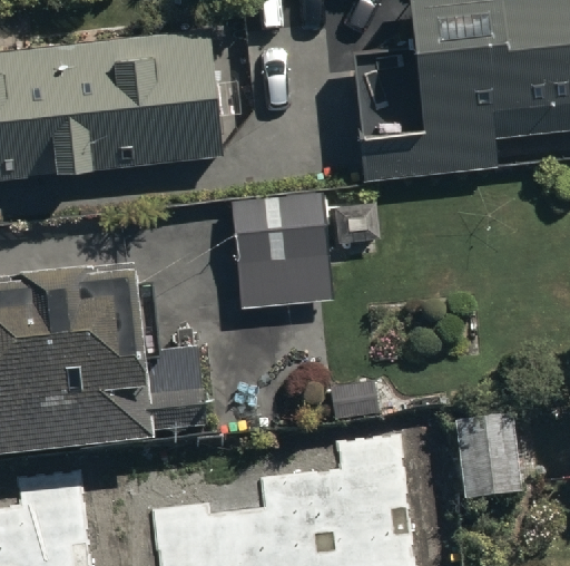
[(413,45),(350,51),(363,183),(498,169),(494,143),(569,135),(569,0),(528,0),(497,3),(497,0),(409,0),(413,45)]
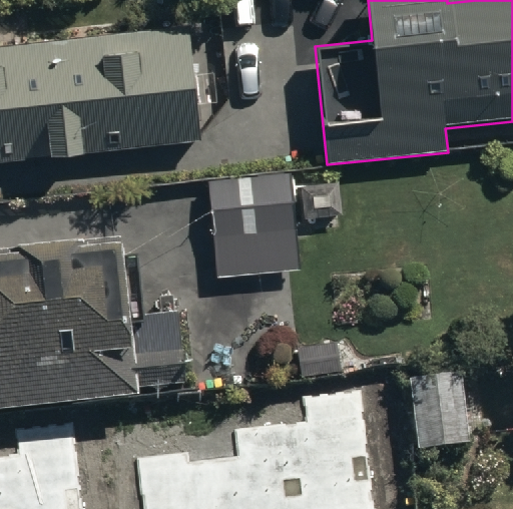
[(0,165),(47,160),(47,165),(82,161),(82,156),(200,144),(188,27),(0,46),(0,165)]
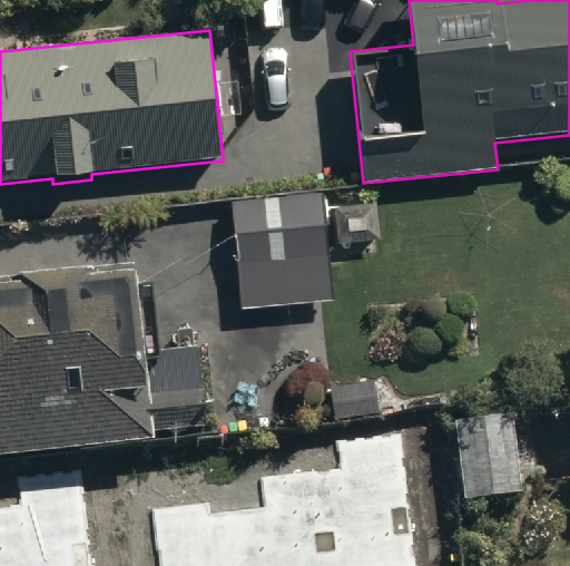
[(233,202),(239,306),(334,299),(327,194),(233,202)]
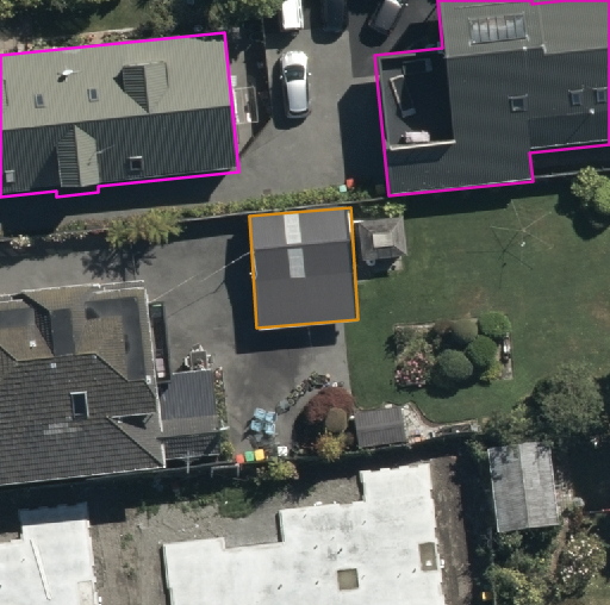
[(0,305),(0,498),(166,482),(165,467),(219,462),(212,380),(162,385),(156,328),(148,329),(144,293),(0,305)]
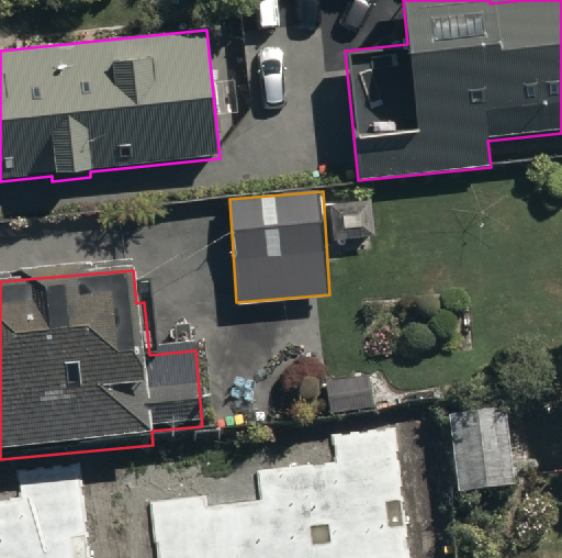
[(449,421),(458,499),(513,493),(504,414),(449,421)]
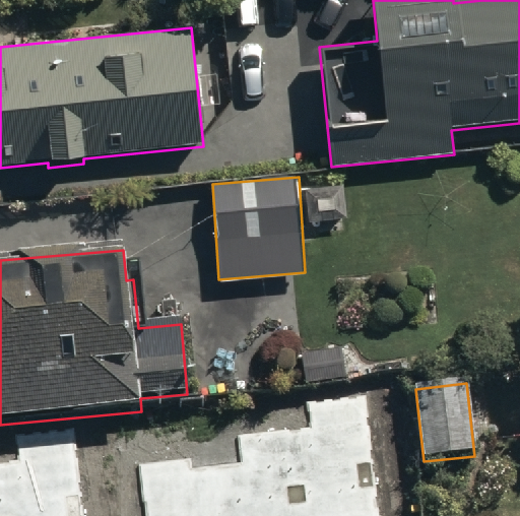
[(191,451),(138,457),(144,515),(379,515),(365,393),(311,399),(314,425),(239,434),(242,459),(193,465),(191,451)]
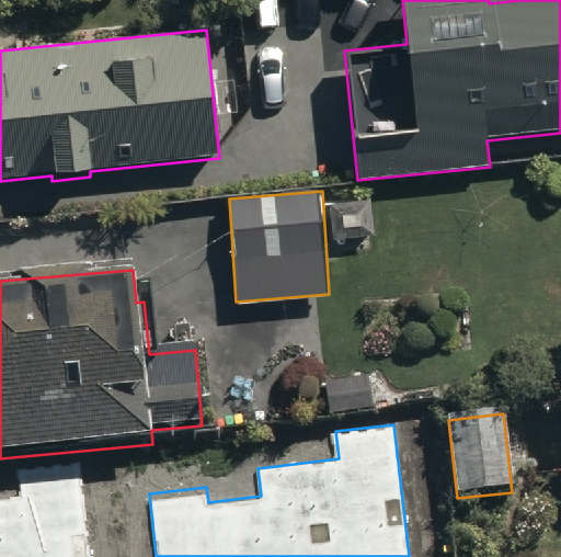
[(0,556),(93,556),(81,458),(18,466),(21,491),(0,493),(0,556)]
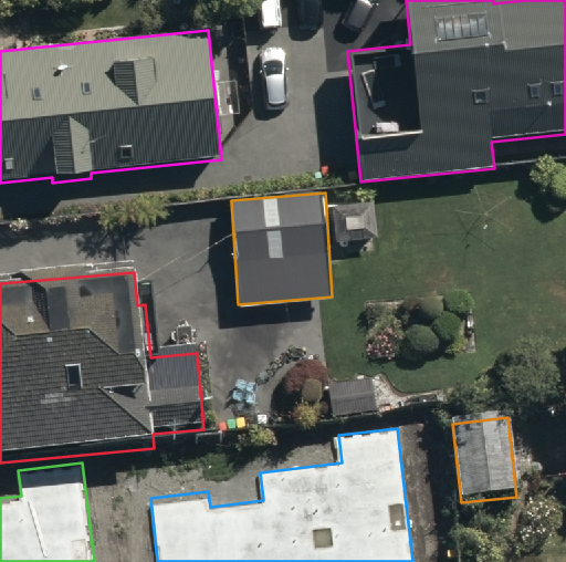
All buildings are outlined.
